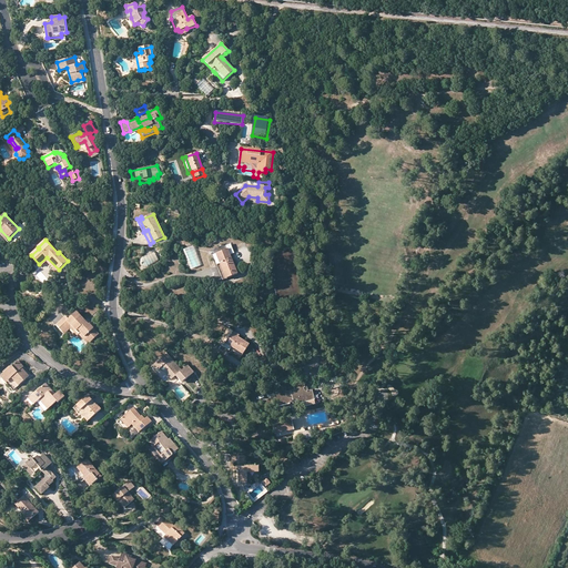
[(216,254),(220,264),(226,280),(237,274),(230,255),(227,250),(216,254)]
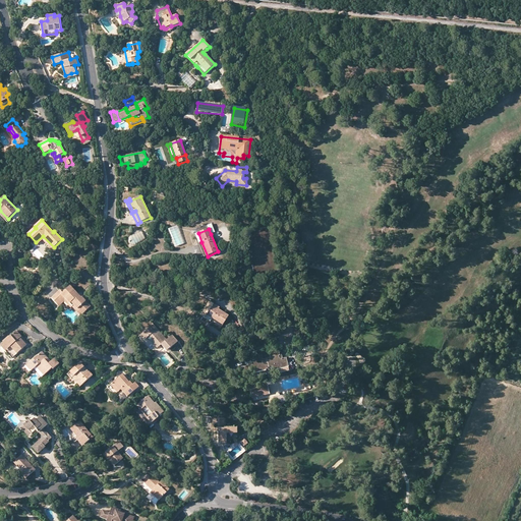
[(52,248),(54,247),(43,236),(36,242),(38,244),(43,239),(52,248)]
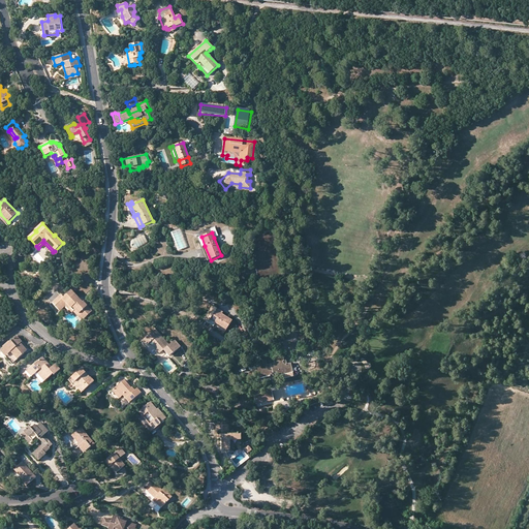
[(208,261),(211,260),(205,246),(201,247),(208,261)]
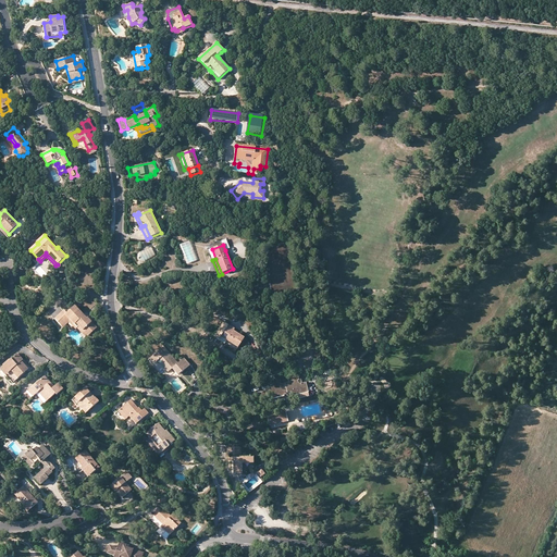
[(77,324),(88,335),(89,337),(98,329),(88,319),(87,319),(76,307),(69,314),(65,311),(57,320),(63,326),(70,320),(76,325),(77,324)]
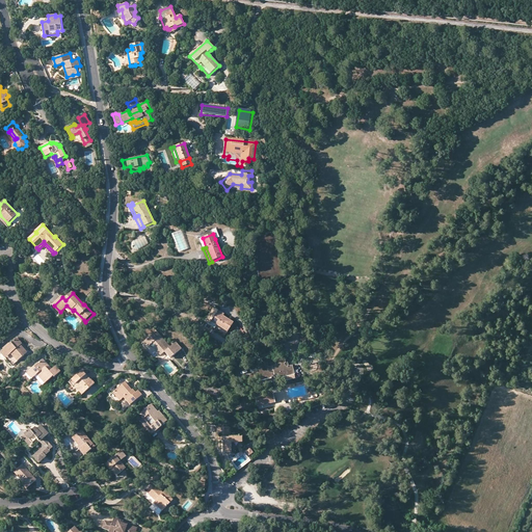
[(82,322),(84,320),(74,310),(73,311),(67,306),(60,312),(61,314),(67,309),(73,316),(74,315),(82,322)]
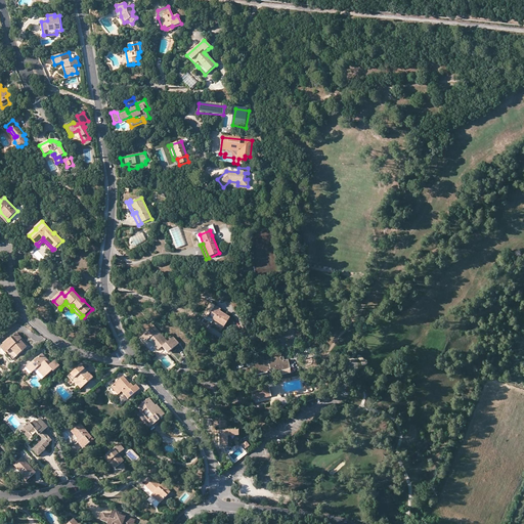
[(230,317),(220,311),(214,307),(215,306),(211,303),(203,317),(223,330),(230,317)]
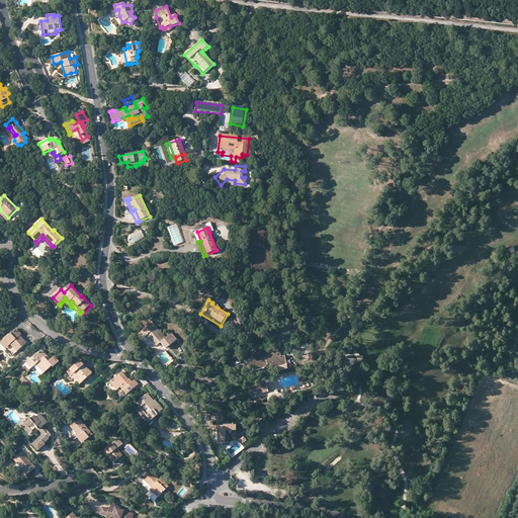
[(152,322),(141,332),(145,337),(149,333),(155,340),(153,342),(157,346),(161,342),(167,349),(177,340),(170,333),(166,338),(152,322)]
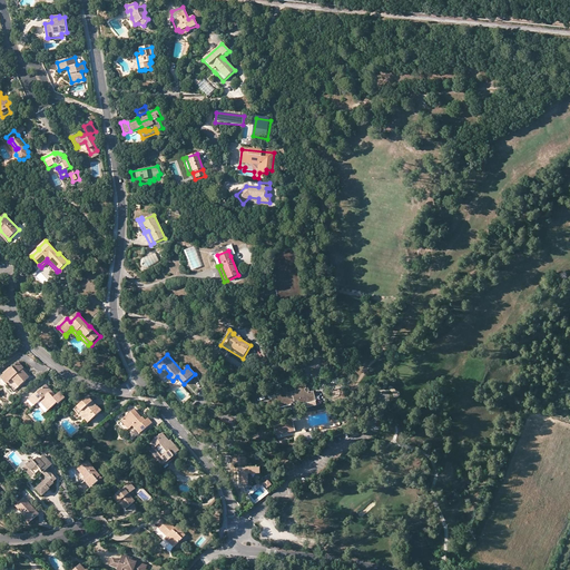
[(9,382),(7,384),(13,392),(29,377),(22,370),(20,367),(21,366),(18,362),(3,375),(9,382)]
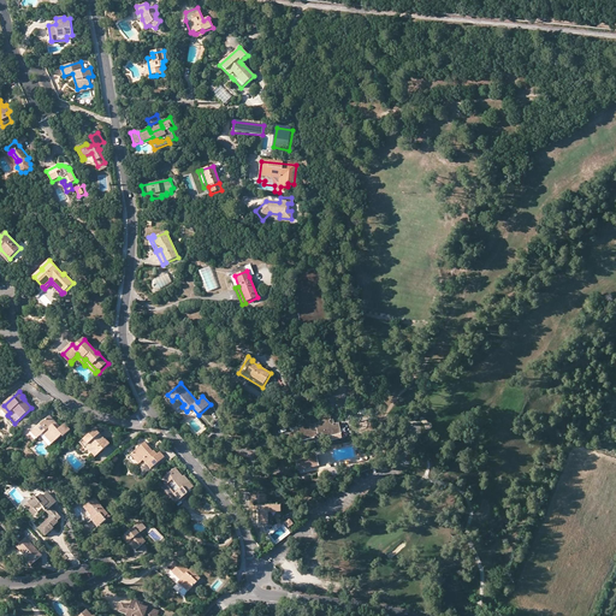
[(357,412),(356,412),(357,420),(359,420),(360,422),(367,420),(363,408),(356,410),(357,412)]
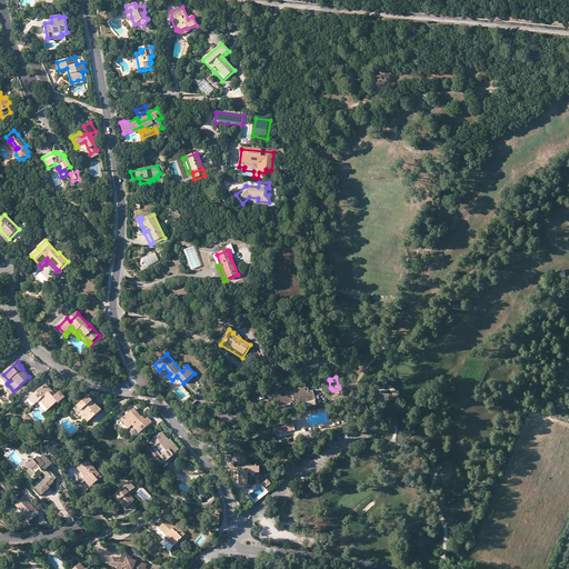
[(303,380),(293,382),(296,390),(288,392),(286,385),(273,388),(277,400),(272,400),(275,409),(291,405),(290,403),(293,403),(296,402),(296,403),(298,403),(299,405),(316,401),(313,391),(309,392),(306,393),(305,389),(306,388),(303,380)]
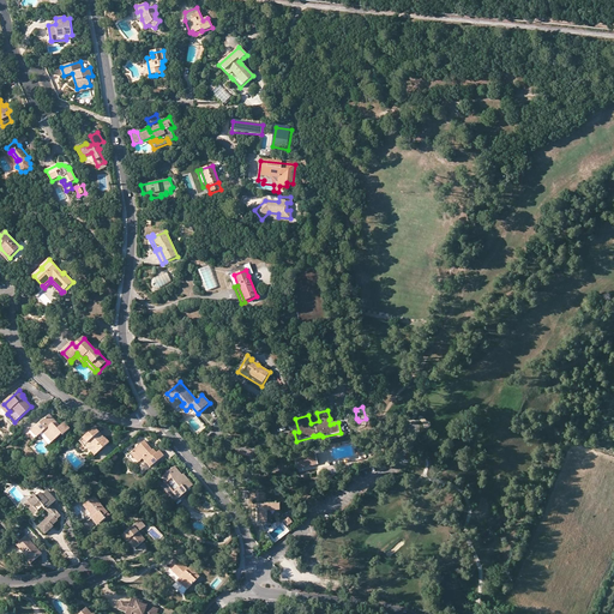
[(42,422),(31,432),(37,438),(43,433),(46,431),(55,440),(62,434),(64,435),(71,429),(65,422),(60,427),(58,429),(53,423),(55,421),(50,415),(42,422)]
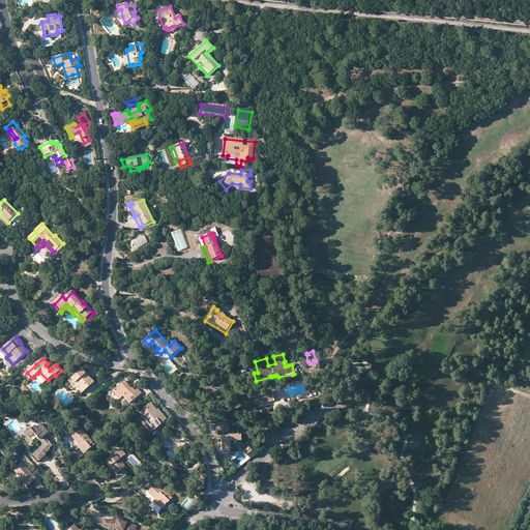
[(26,372),(27,373),(36,364),(35,363),(26,372)]
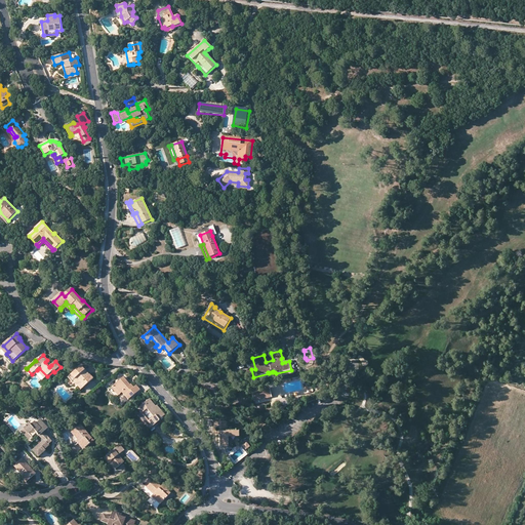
[(84,370),(85,370),(81,365),(69,377),(72,381),(73,380),(81,390),(94,378),(90,374),(89,375),(88,375),(84,370)]
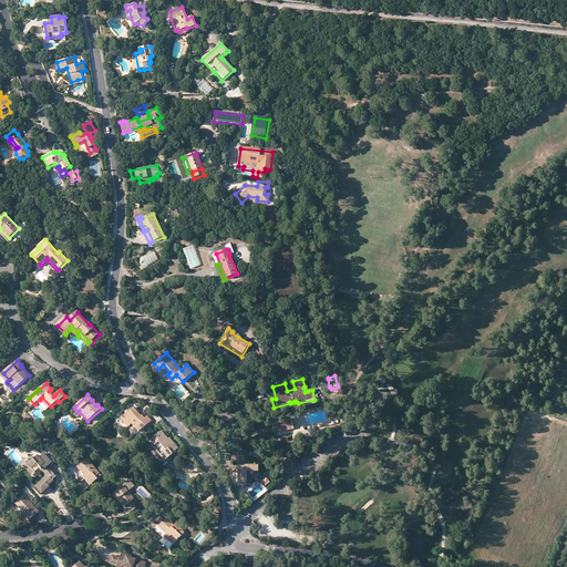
[(49,409),(51,406),(42,398),(40,400),(49,409)]
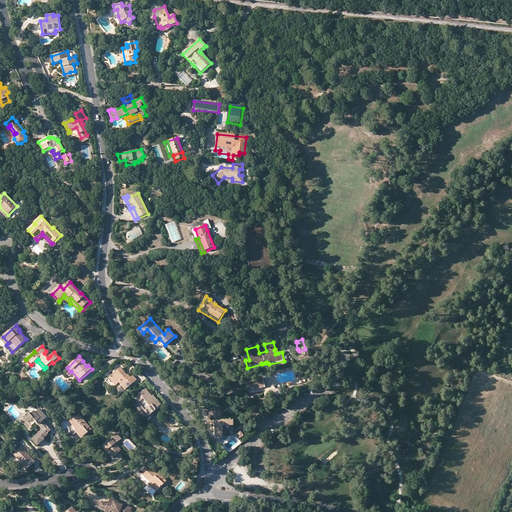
[(111,376),(118,384),(120,382),(126,390),(137,380),(133,376),(131,378),(128,374),(127,376),(120,368),(111,376)]
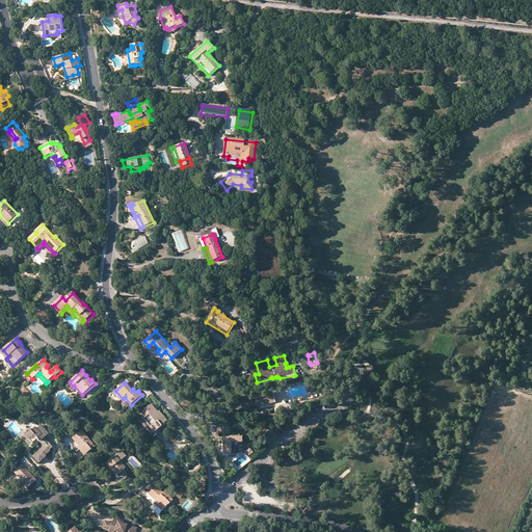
[(121,401),(123,399),(115,391),(113,393),(121,401)]
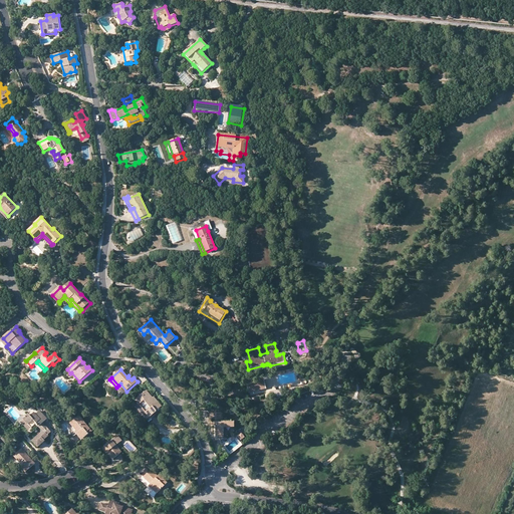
[(264,379),(248,382),(250,393),(266,389),(264,379)]
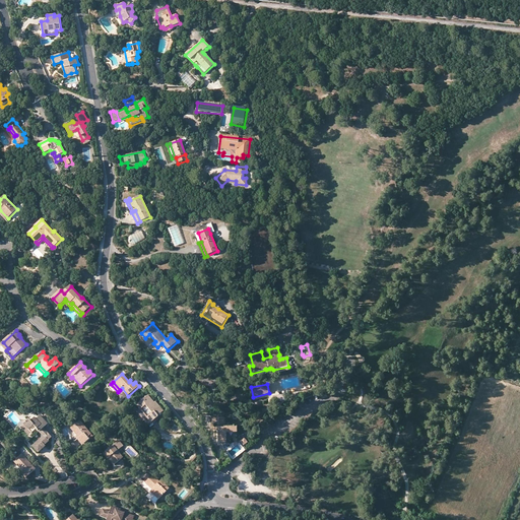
[(156,404),(148,395),(137,404),(141,409),(138,411),(150,427),(160,418),(158,415),(164,411),(157,403),(156,404)]
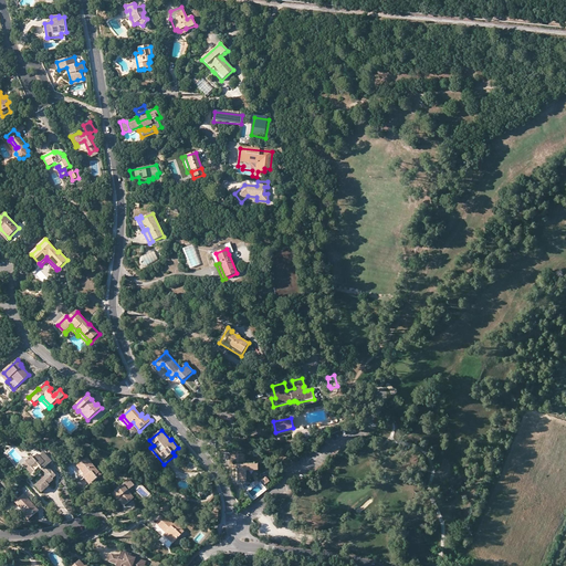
[(46,465),(49,464),(52,461),(44,452),(40,457),(38,454),(33,459),(31,457),(25,462),(27,463),(34,472),(40,467),(42,470),(46,474),(34,485),(41,492),(50,485),(49,484),(54,480),(53,479),(56,475),(51,471),(46,465)]
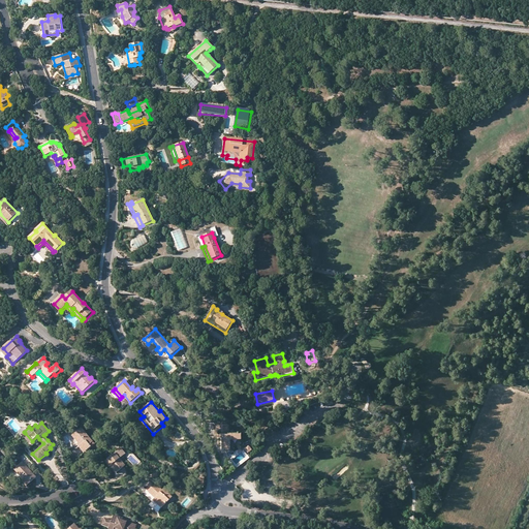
[(228,425),(217,425),(217,430),(221,430),(222,449),(230,449),(230,440),(241,440),(241,434),(238,434),(229,434),(228,425)]
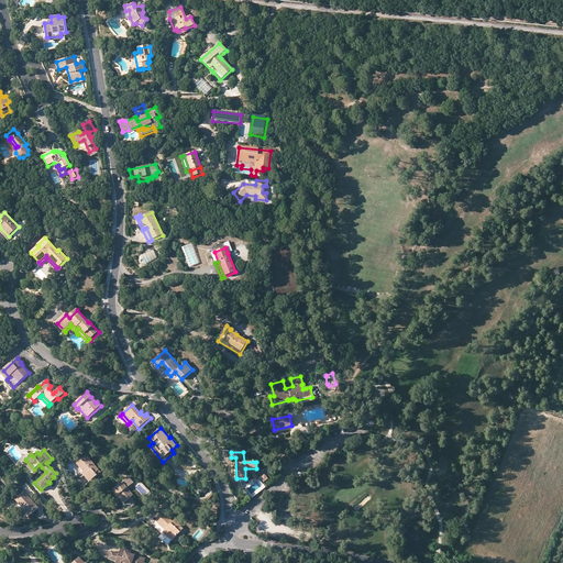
[(87,473),(92,479),(101,473),(87,455),(77,463),(84,472),(86,474),(87,473)]
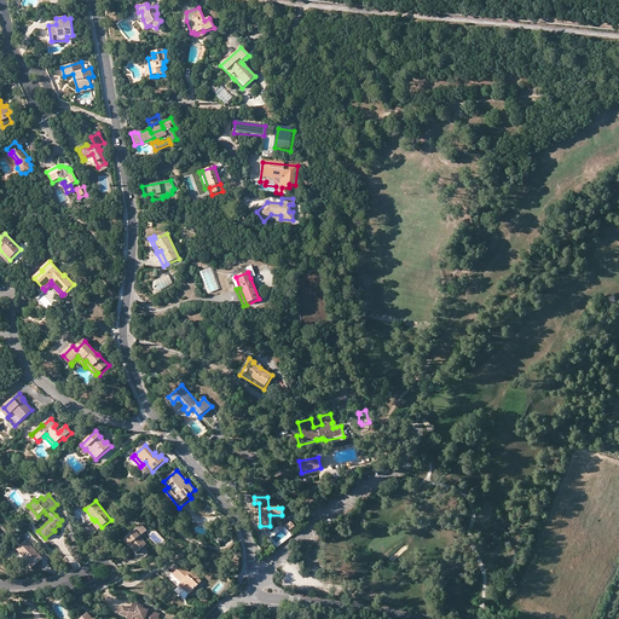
[(38,521),(46,514),(44,510),(38,516),(29,507),(25,509),(38,521)]
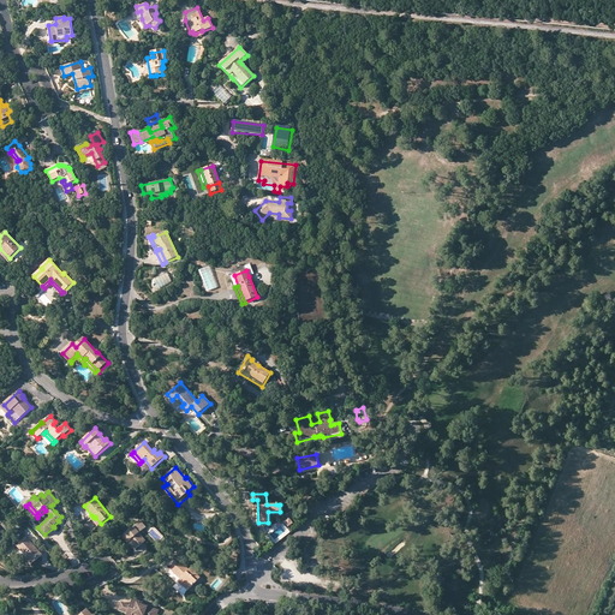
[(97,526),(101,524),(95,517),(94,518),(91,515),(89,517),(97,526)]
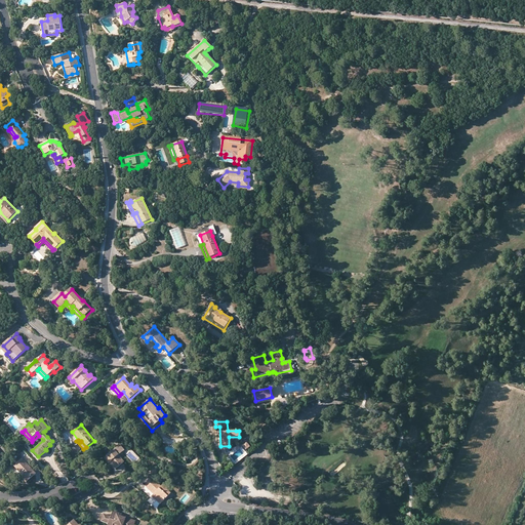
[(111,461),(110,461),(115,469),(124,461),(119,454),(124,450),(120,445),(106,455),(111,461)]
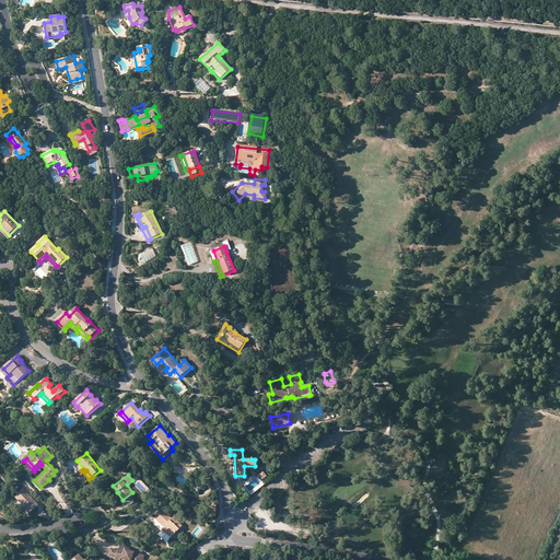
[(25,508),(23,510),(27,514),(38,505),(23,489),(15,497),(22,504),(25,508)]
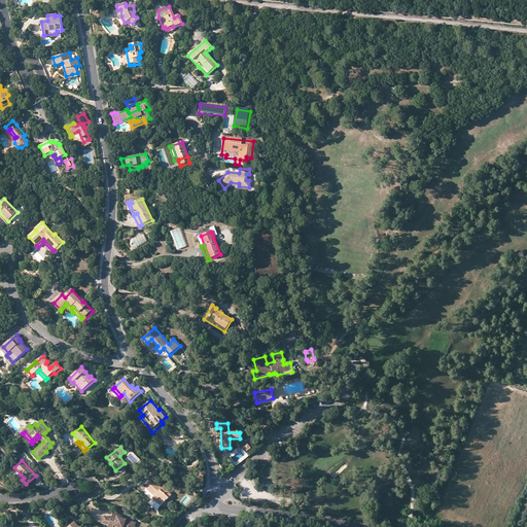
[(154,497),(164,505),(172,496),(168,492),(169,492),(165,487),(162,490),(155,483),(147,491),(154,497)]
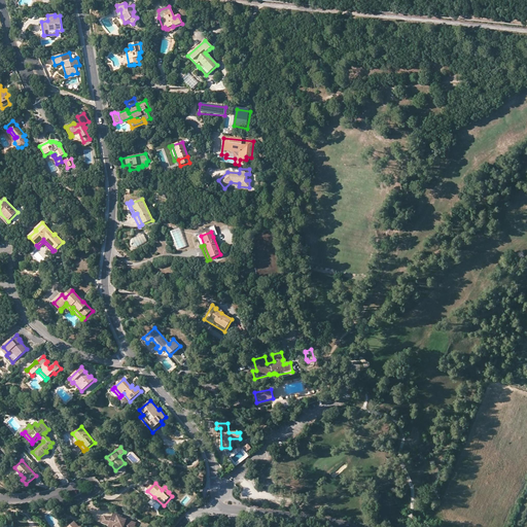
[(162,507),(164,505),(154,497),(152,499),(162,507)]
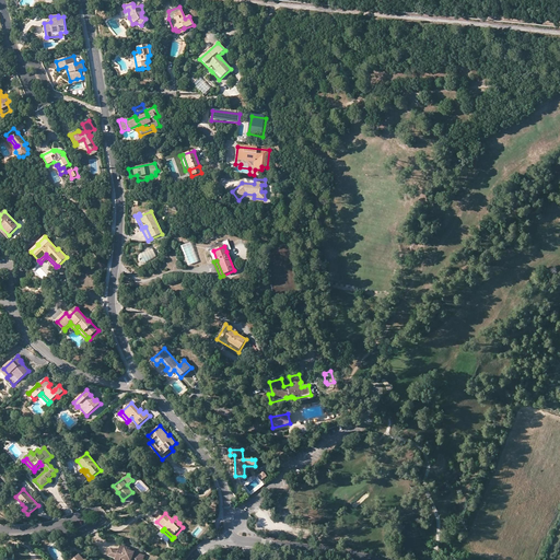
[(118,551),(111,548),(107,556),(115,559),(114,559),(120,559),(123,559),(142,559),(144,556),(133,552),(127,550),(128,548),(120,545),(118,551)]
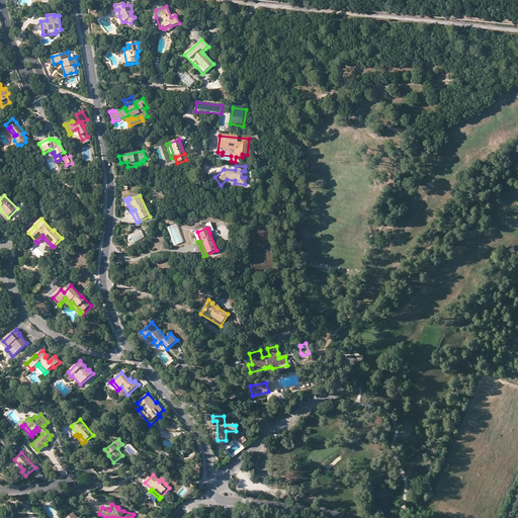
[(213,517),(212,509),(196,512),(197,517),(213,517)]
